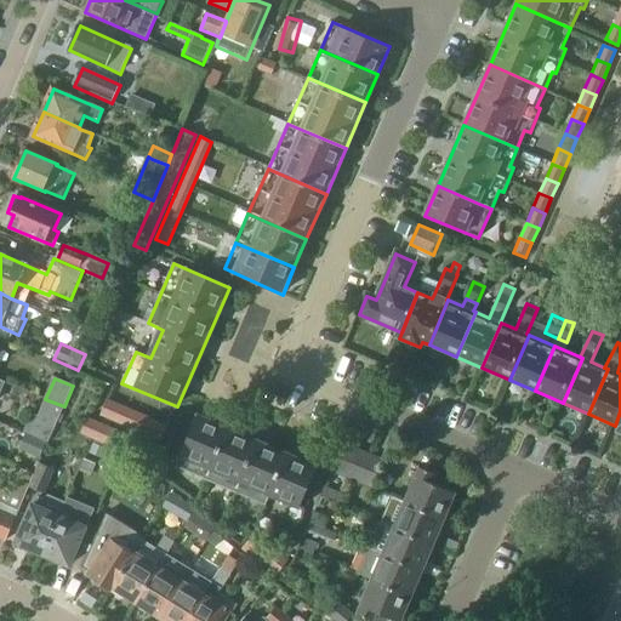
[(32,412),(23,433),(26,434),(46,443),(47,444),(49,442),(64,406),(45,399),(38,416),(32,412)]
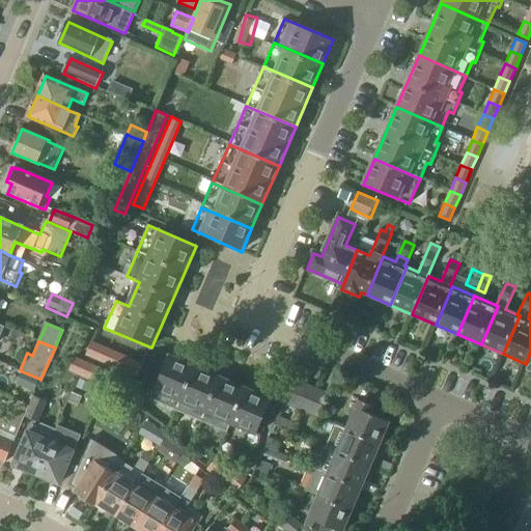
[(91,341),(85,356),(137,379),(143,364),(91,341)]
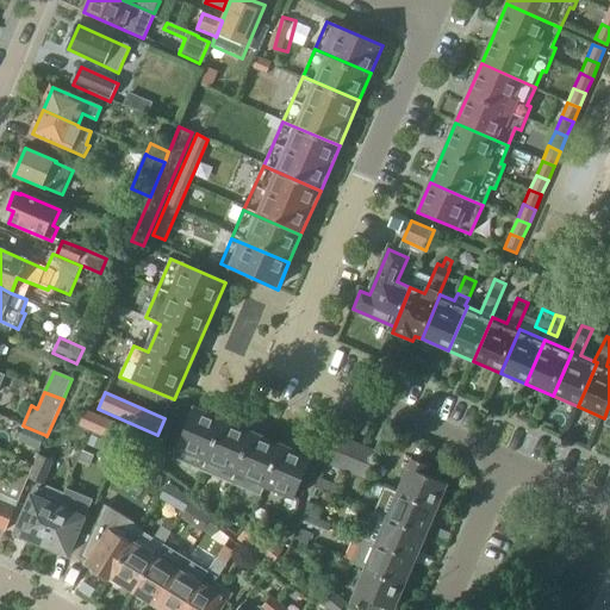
[(197,409),(174,461),(262,499),(267,487),(296,499),(313,459),(197,409)]
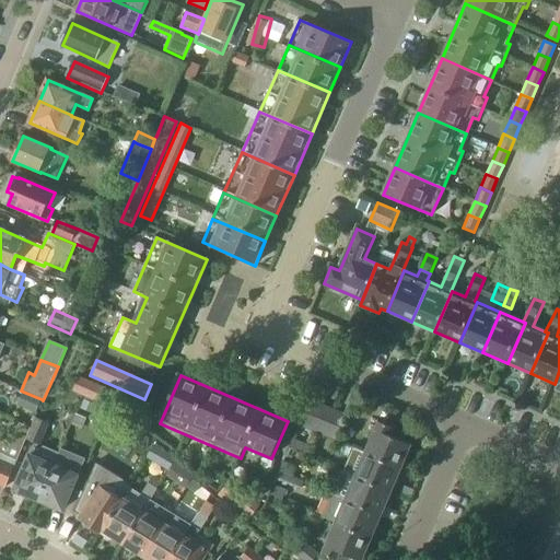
[(79,376),(72,393),(136,420),(142,405),(79,376)]
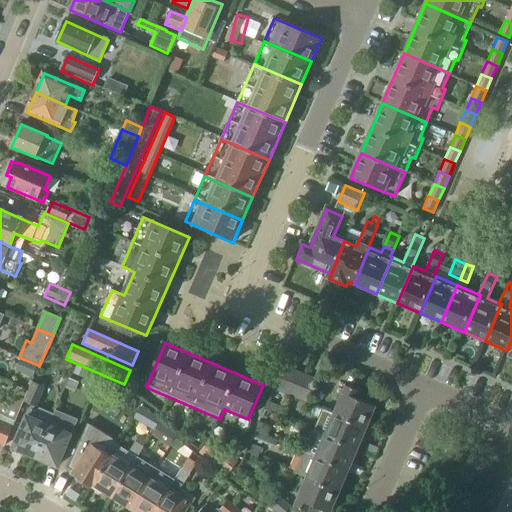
[(21,358),(15,371),(33,378),(38,365),(21,358)]
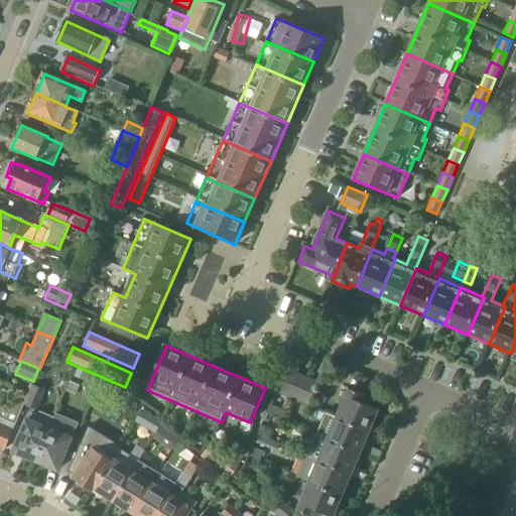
[(285,370),(276,391),(288,396),(297,375),(285,370)]
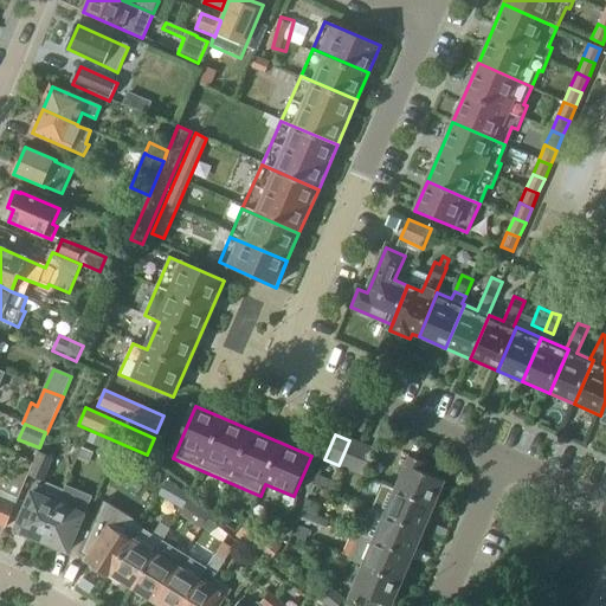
[(352,471),(362,445),(349,440),(339,465),(352,471)]
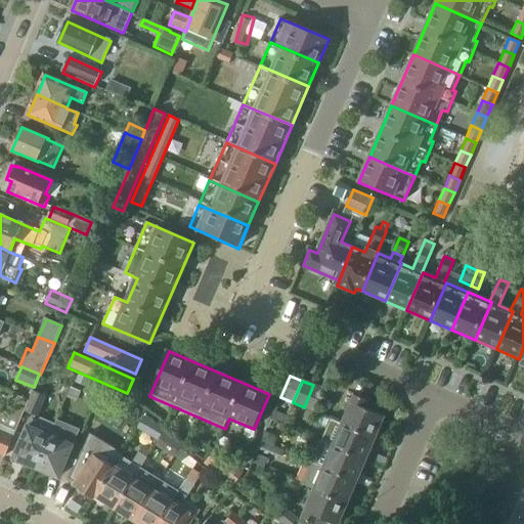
[(314,412),(324,390),(313,385),(304,407),(314,412)]
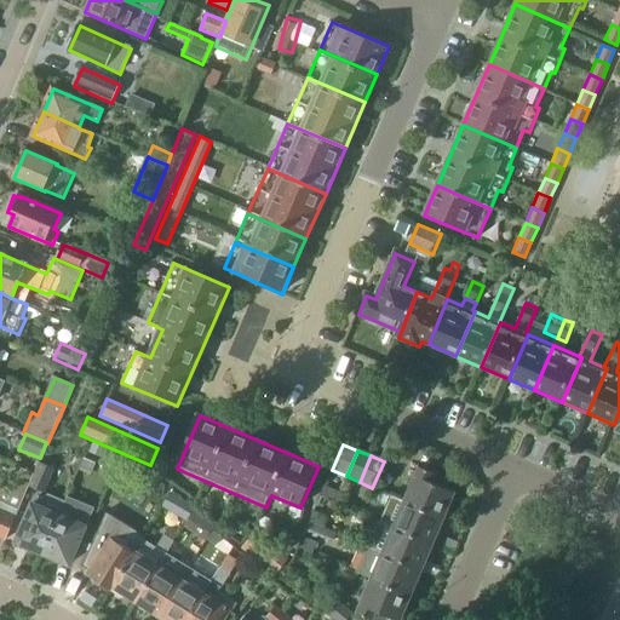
[(45,494),(55,470),(40,464),(35,475),(30,488),(45,494)]
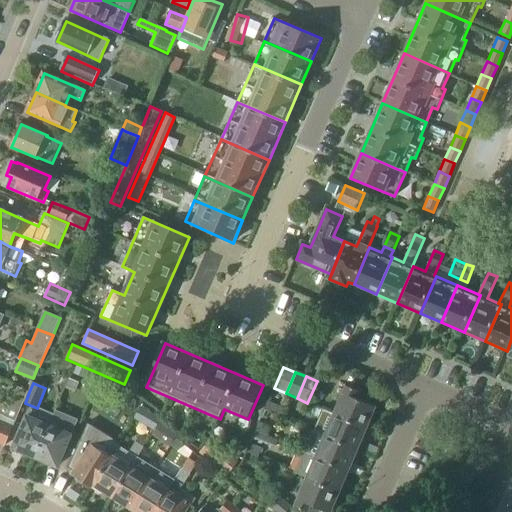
[(0,415),(16,421),(23,402),(25,403),(29,392),(18,387),(11,406),(0,401),(0,415)]
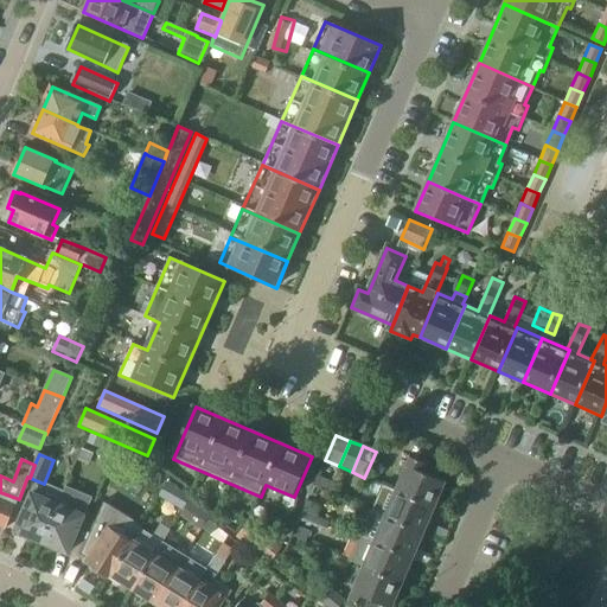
[(411,459),(397,491),(435,508),(446,483),(422,473),(426,465),(411,459)]
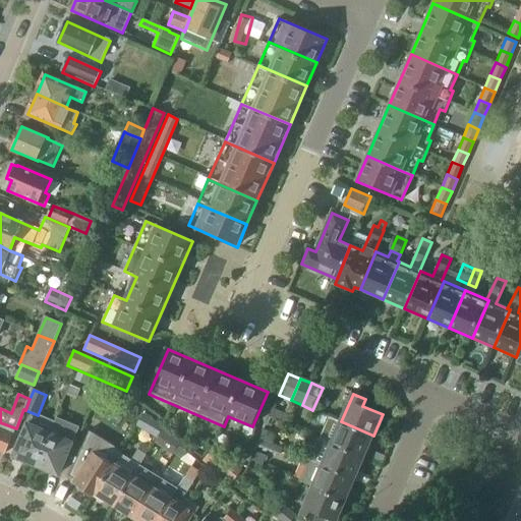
[(273,408),(269,417),(287,424),(290,416),(273,408)]
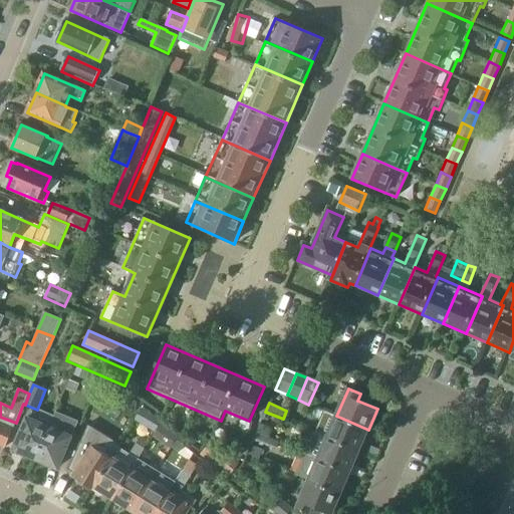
[(26,420),(13,449),(35,459),(49,429),(54,416),(39,410),(35,414),(31,412),(29,413),(26,420)]
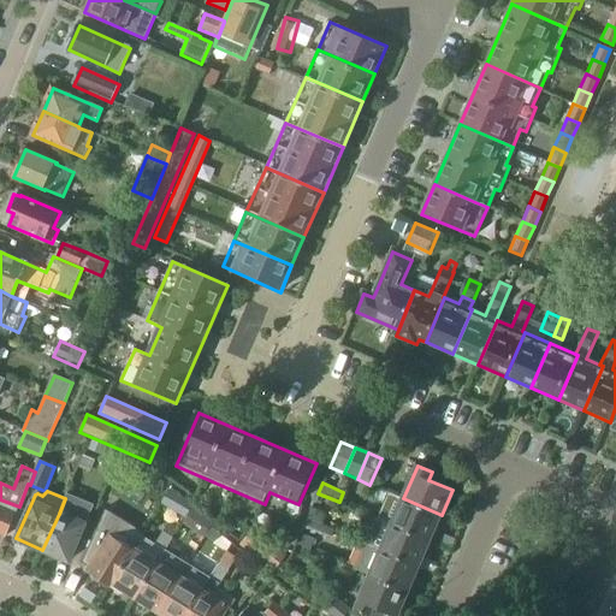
[(389,492),(378,519),(431,542),(442,515),(403,498),(389,492)]
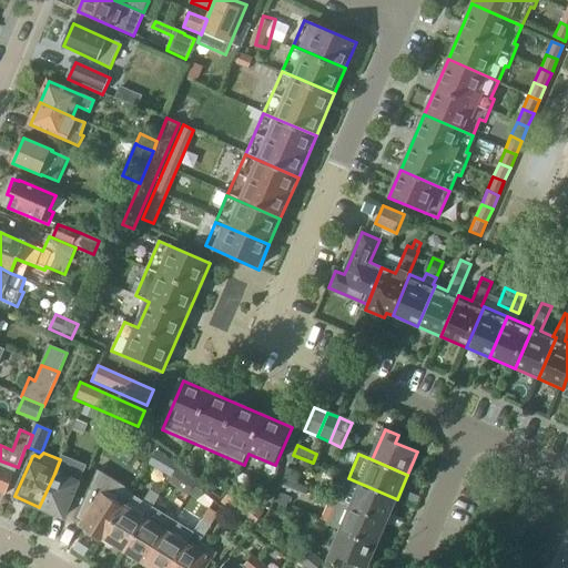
[(54,474),(39,507),(62,517),(77,484),(84,467),(61,456),(60,459),(54,474)]
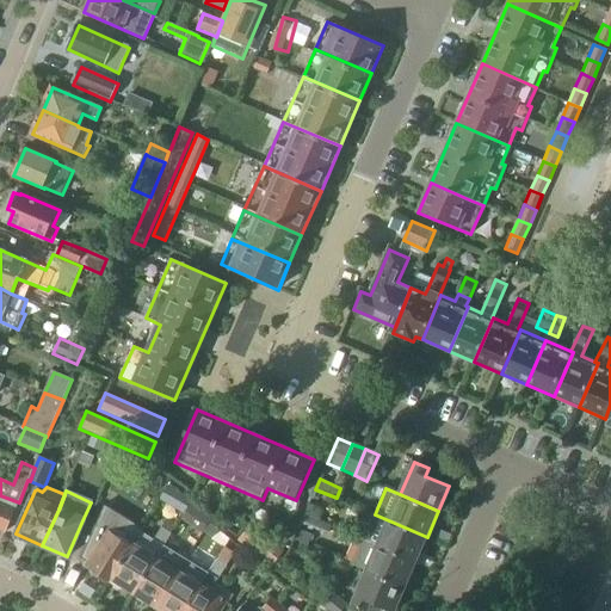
[(19,503),(0,495),(0,530),(6,532),(19,503)]
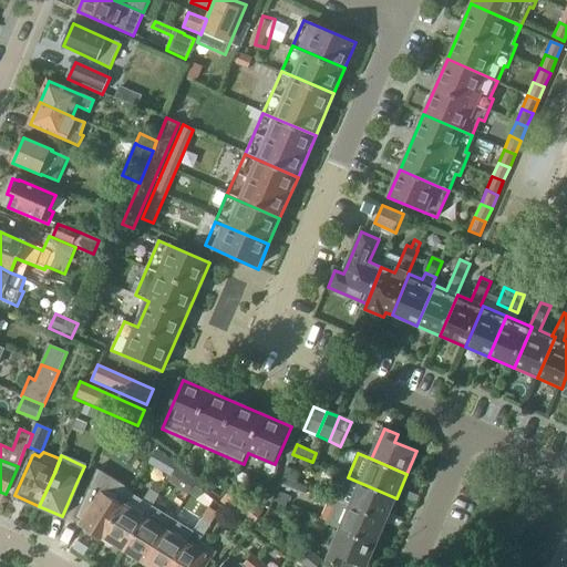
[(287,467),(282,477),(296,483),(300,473),(287,467)]
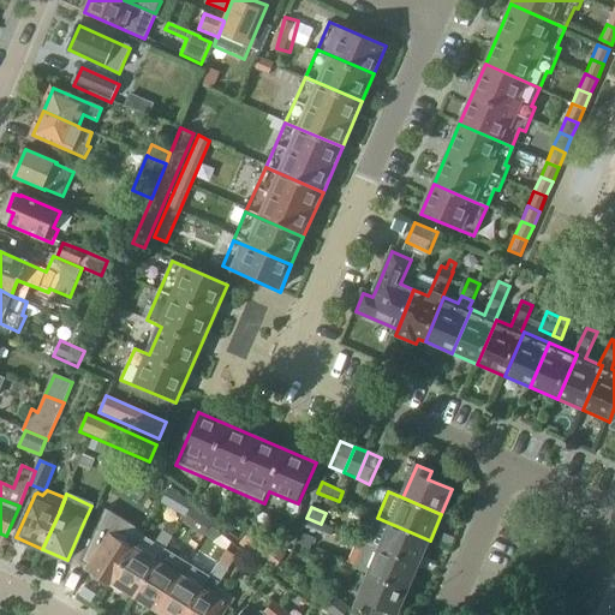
[(306,518),(303,527),(323,536),(328,538),(329,535),(333,529),(321,524),(306,518)]
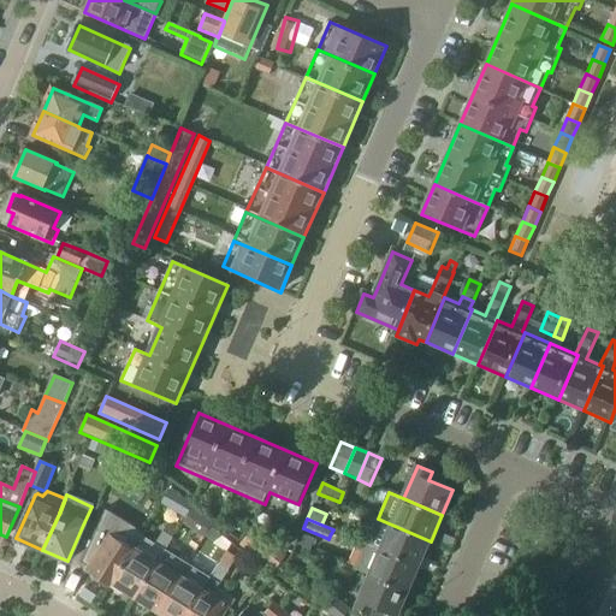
[(378,519),(367,544),(368,544),(381,550),(420,567),(431,542),(378,519)]
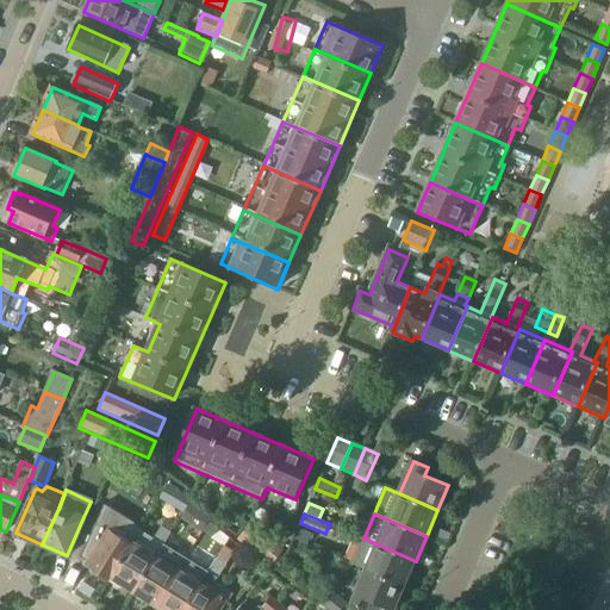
[(254,553),(255,552),(272,565),(284,551),(267,537),(268,536),(251,522),(237,539),(254,553)]
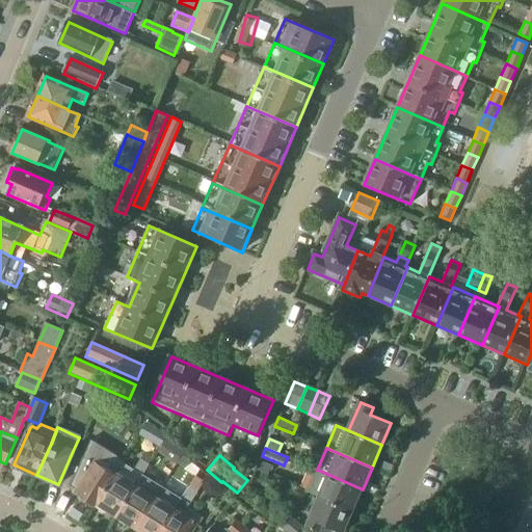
[(256,471),(268,476),(272,466),(261,460),(256,471)]
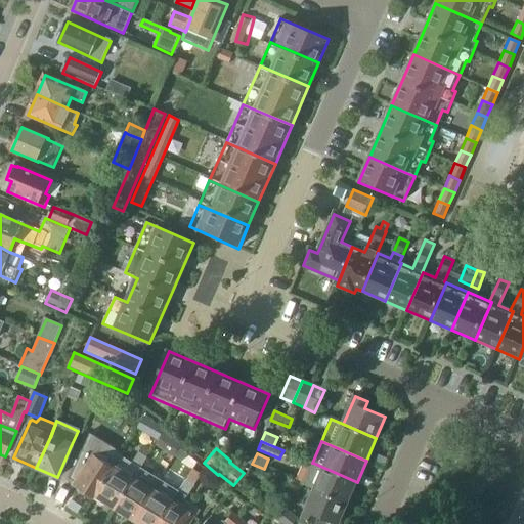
[(94,456),(75,487),(94,498),(96,496),(114,469),(94,456)]
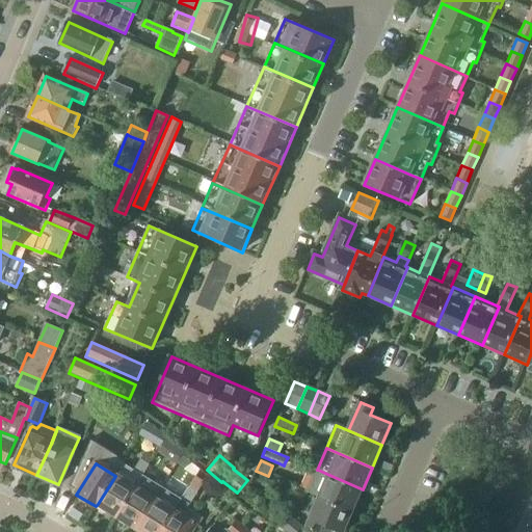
[(115,476),(98,504),(117,516),(135,488),(143,476),(123,463),(115,476)]
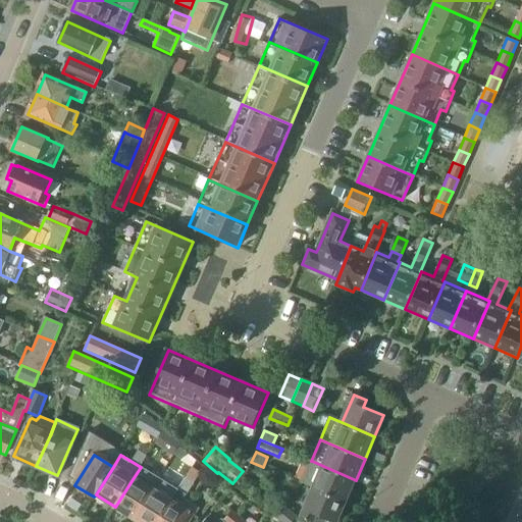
[(311,461),(301,482),(303,483),(314,488),(347,503),(356,480),(323,466),(312,461),(311,461)]
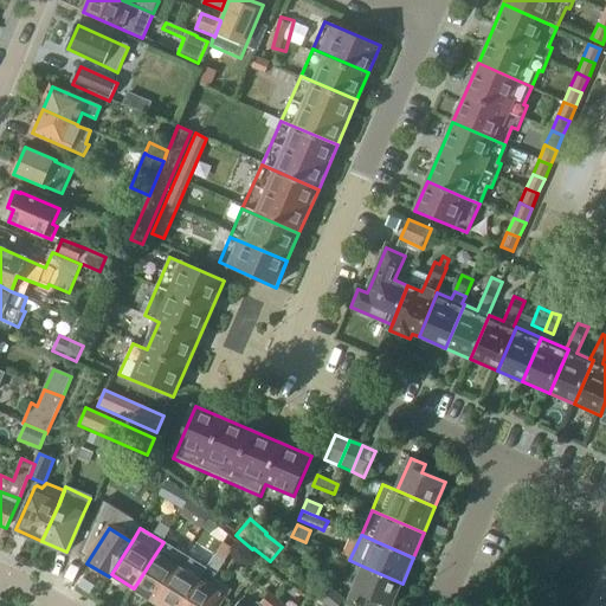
[(182,537),(175,549),(185,556),(193,543),(182,537)]
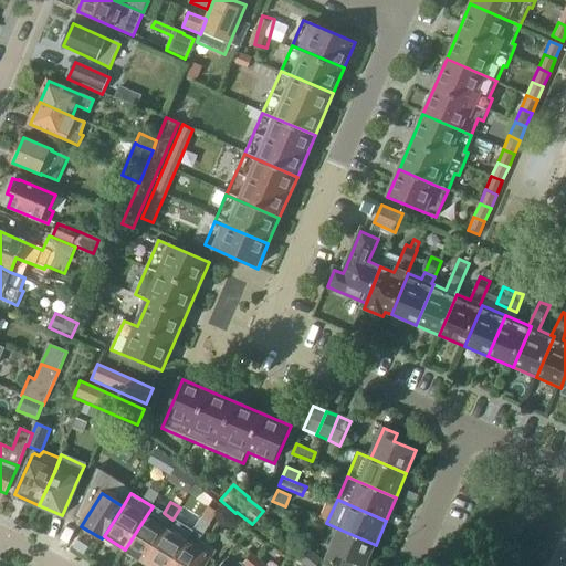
[(185,544),(171,565),(201,565),(207,558),(212,548),(200,541),(218,512),(209,506),(201,519),(200,517),(192,532),(185,544)]
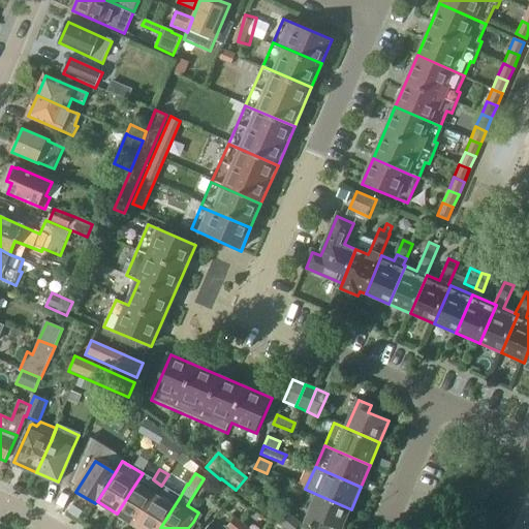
[(180,479),(172,492),(173,492),(180,497),(187,484),(180,479)]
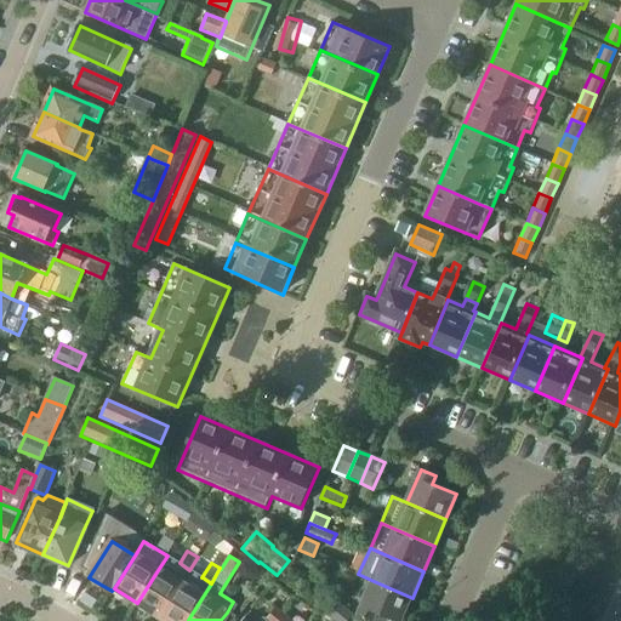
[(158,570),(137,603),(159,617),(180,584),(158,570)]
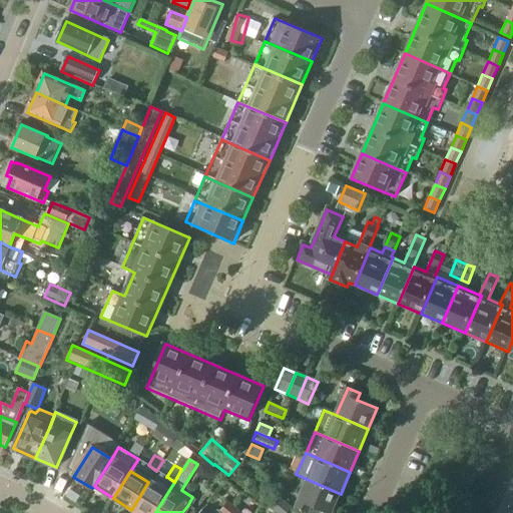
[(309,480),(297,509),(307,512),(308,512),(312,507),(326,512),(332,512),(341,494),(309,480)]
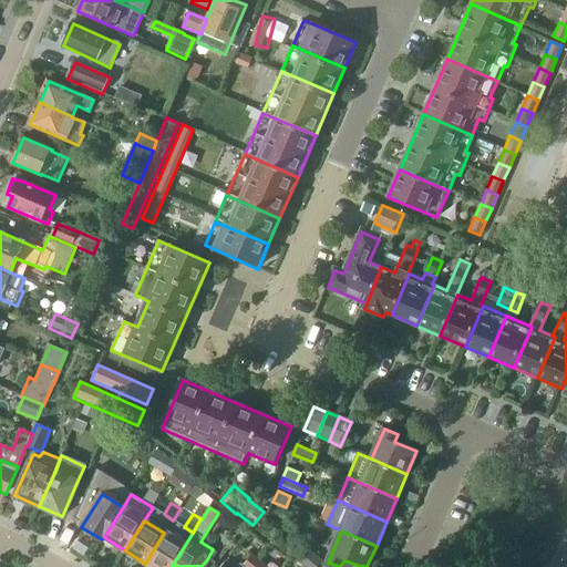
[(164,533),(145,564),(151,566),(172,566),(185,545),(177,540),(164,533)]
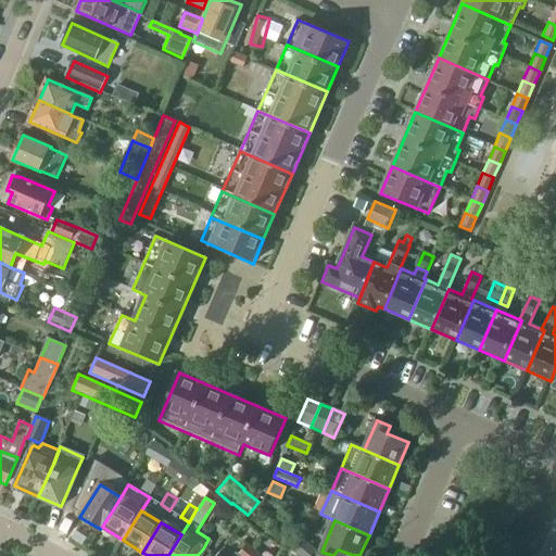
[(286,545),(299,555),(311,555),(315,551),(294,533),(286,545)]
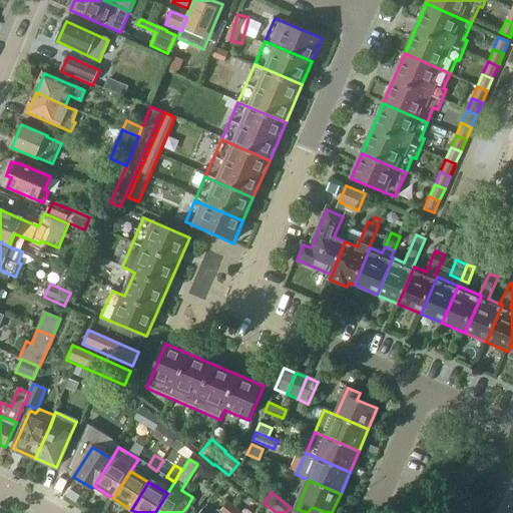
[(226,501),(218,512),(230,512),(235,507),(226,501)]
